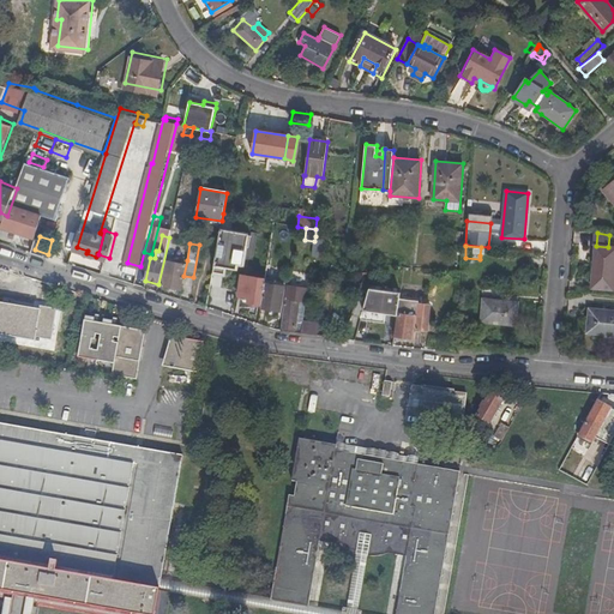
[(613,275),(613,276),(613,275),(613,247),(608,247),(596,246),(593,288),(613,290),(613,275)]
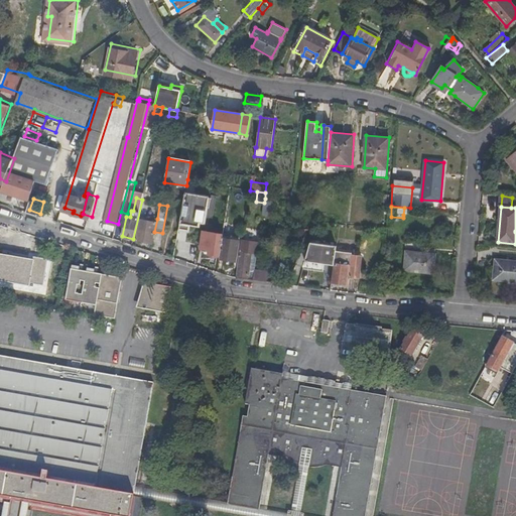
[(209,254),(220,256),(223,234),(227,210),(223,209),(220,234),(204,231),(201,248),(209,250),(209,254)]
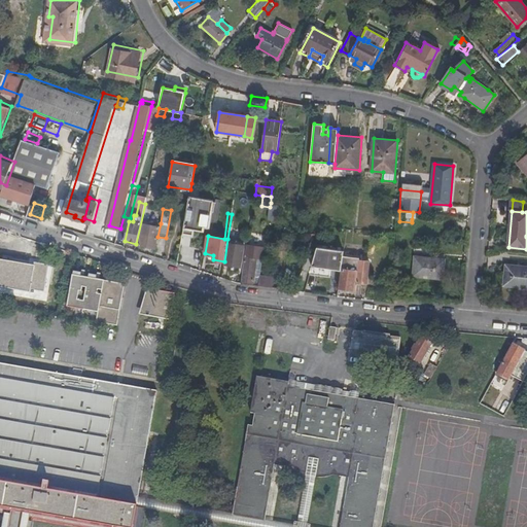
[(155,248),(160,223),(157,223),(156,226),(143,223),(139,245),(155,248)]
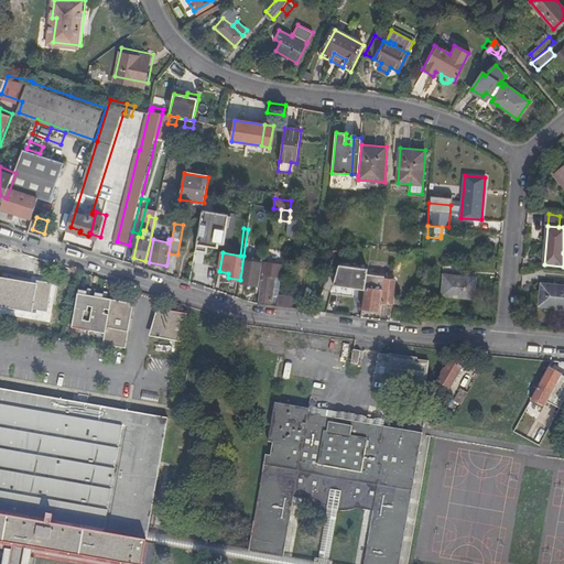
[(240,280),(239,282),(258,285),(261,262),(252,261),(247,260),(248,257),(243,256),(240,280)]
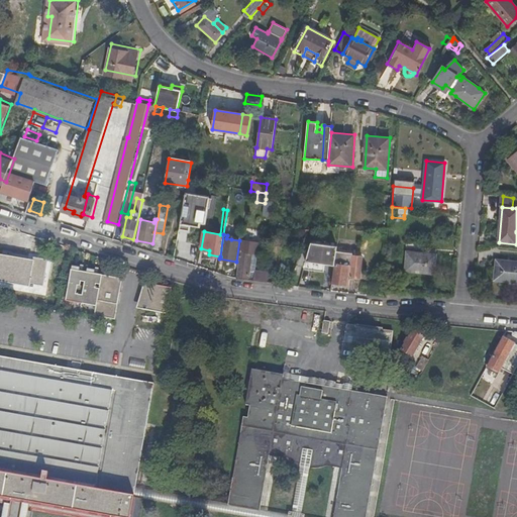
[(336,252),(337,243),(312,240),(308,253),(304,267),(304,269),(323,272),(325,264),(334,265),(336,252)]
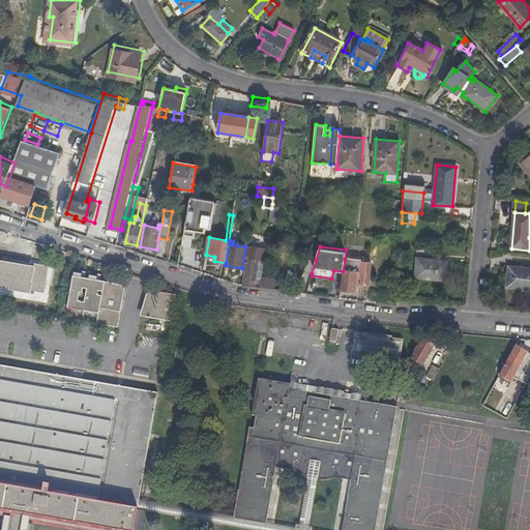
[(262,278),(265,251),(247,247),(241,285),(260,288),(262,278)]
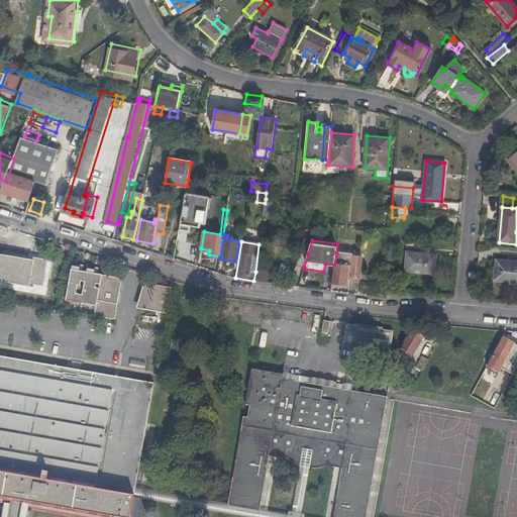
[(176,244),(174,259),(180,262),(183,246),(176,244)]
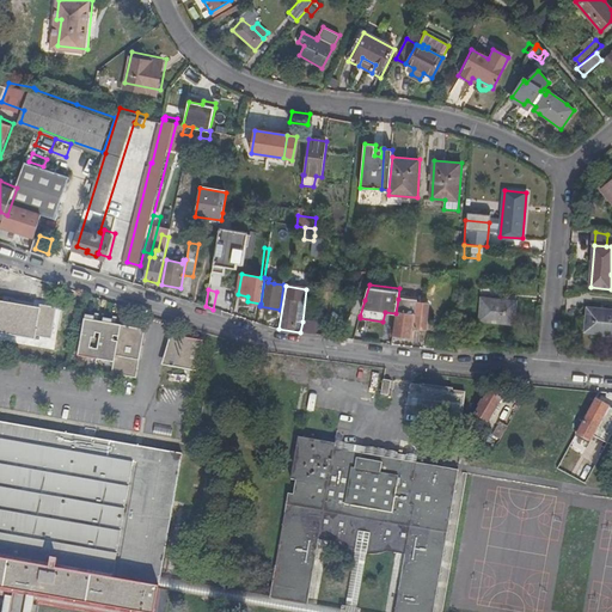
[(365,300),(357,298),(353,313),(360,316),(365,300)]
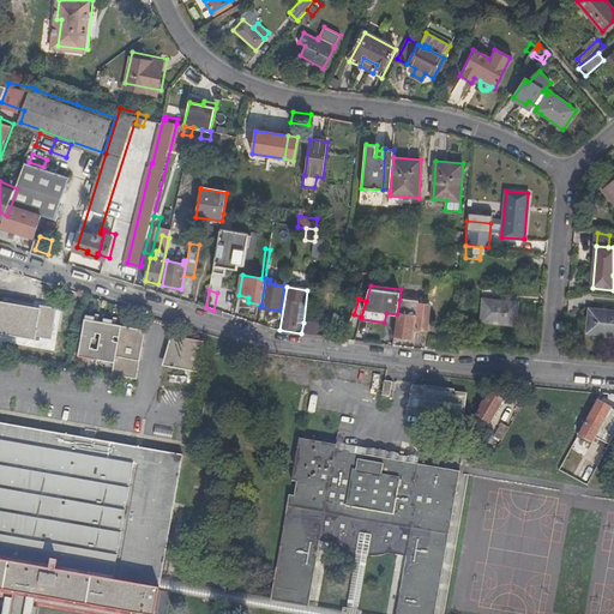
[(516,325),(518,302),(483,299),(481,321),(516,325)]
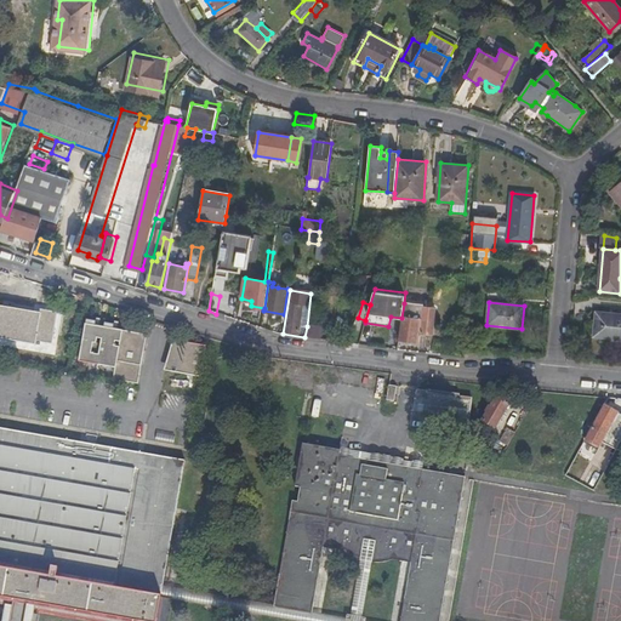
[(399,340),(420,342),(421,332),(423,307),(423,306),(404,303),(402,318),(399,340)]
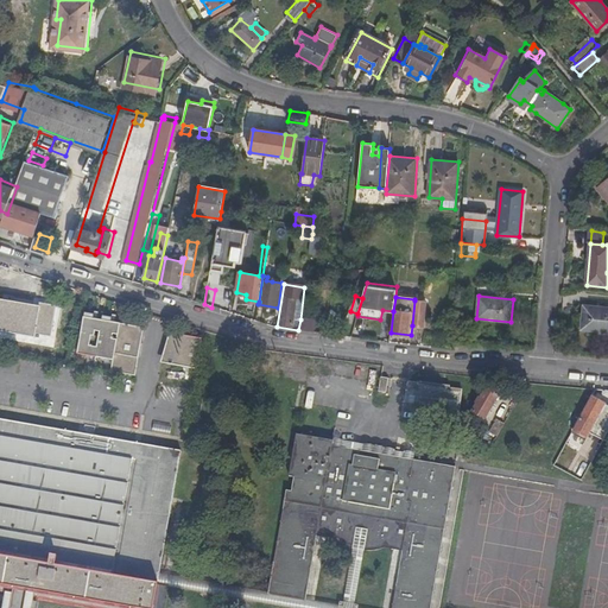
[(0,301),(0,333),(32,339),(33,334),(49,336),(54,305),(37,303),(36,306),(11,303),(0,301)]
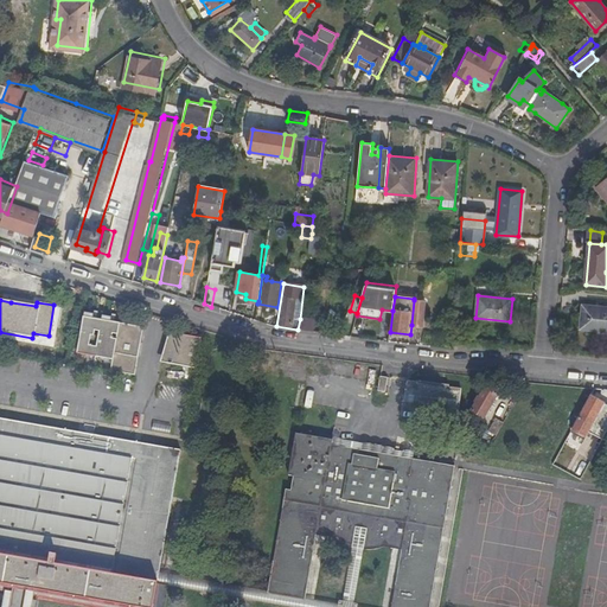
[(414,300),(411,325),(422,326),(426,302),(414,300)]
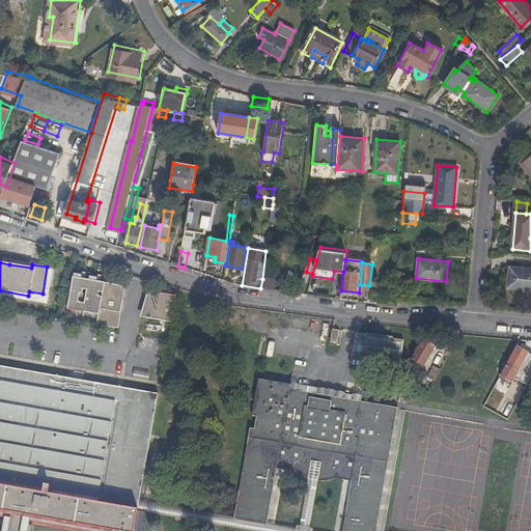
[(530,288),(530,270),(510,269),(508,287),(530,288)]
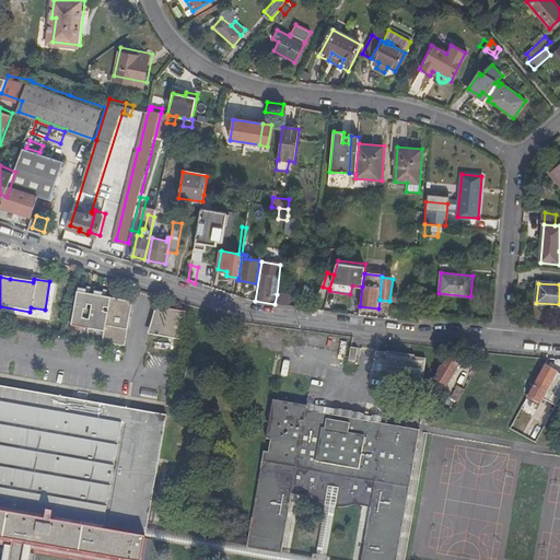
[(74,287),(69,326),(102,331),(100,341),(123,346),(130,301),(101,295),(101,292),(92,290),(91,294),(82,293),(83,289),(74,287)]
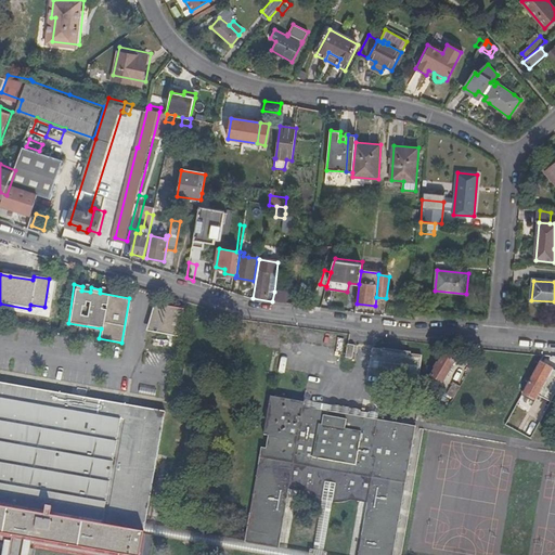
[(274,292),(272,301),(287,304),(288,294),(274,292)]
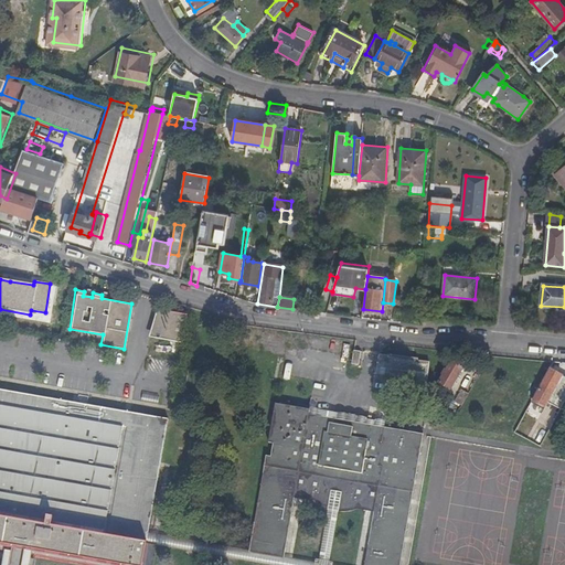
[(181,342),(184,317),(156,308),(156,309),(161,311),(160,319),(156,319),(153,332),(158,332),(157,338),(152,337),(152,338),(181,342)]
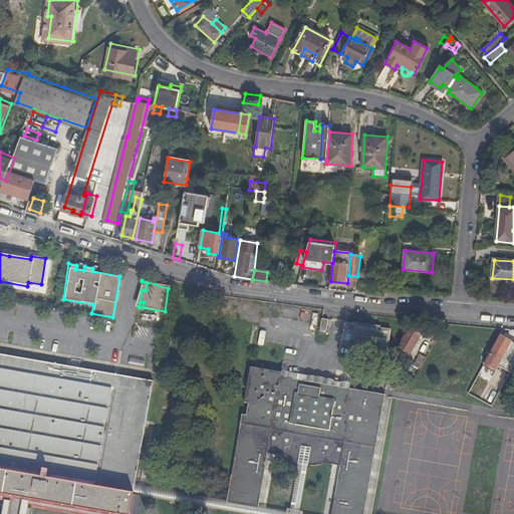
[(328,320),(321,319),(319,331),(326,332),(328,320)]
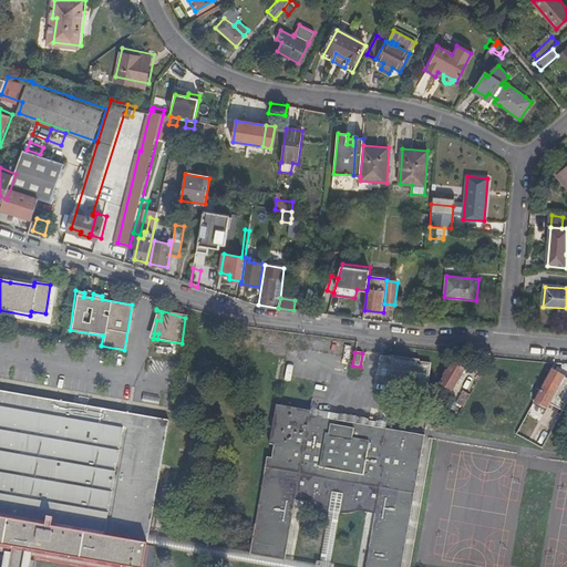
[(420,360),(389,356),(385,383),(415,387),(415,385),(429,387),(431,363),(420,362),(420,360)]
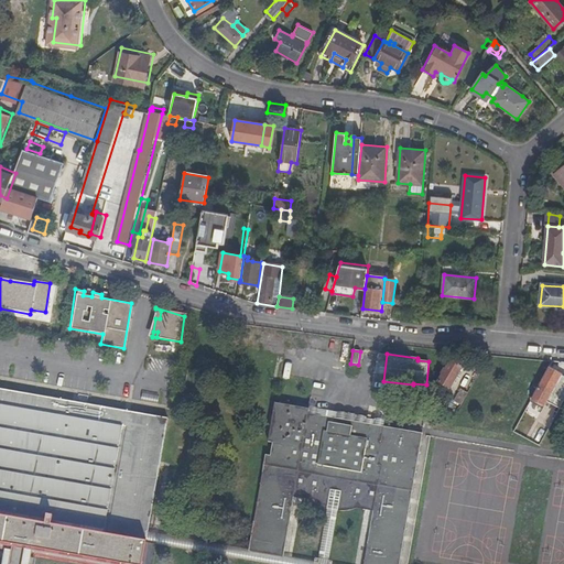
[(446,370),(444,369),(441,375),(443,376),(436,388),(440,390),(442,386),(449,389),(463,367),(452,361),(446,370)]
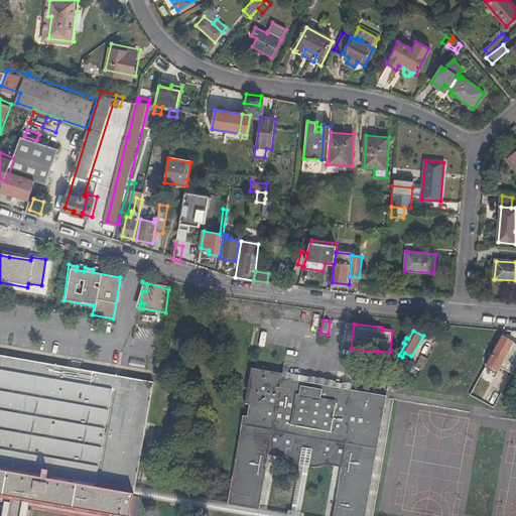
[(514,368),(515,364),(515,346),(501,339),(492,356),(514,368)]
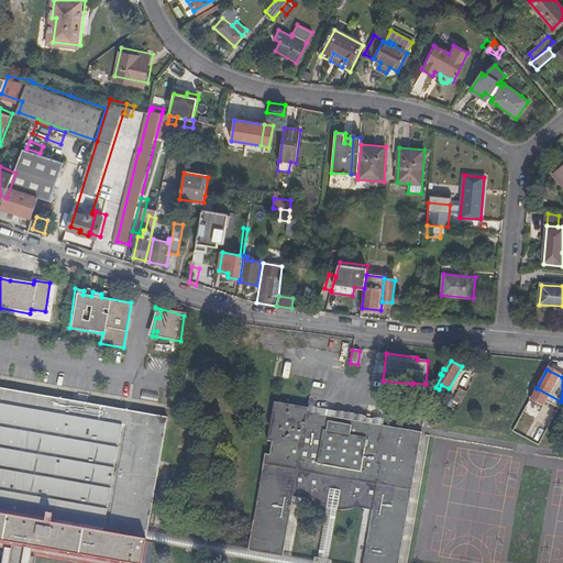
[(87,404),(0,388),(0,548),(7,550),(12,551),(10,562),(30,562),(31,556),(33,548),(122,562),(142,562),(146,541),(168,418),(87,404)]
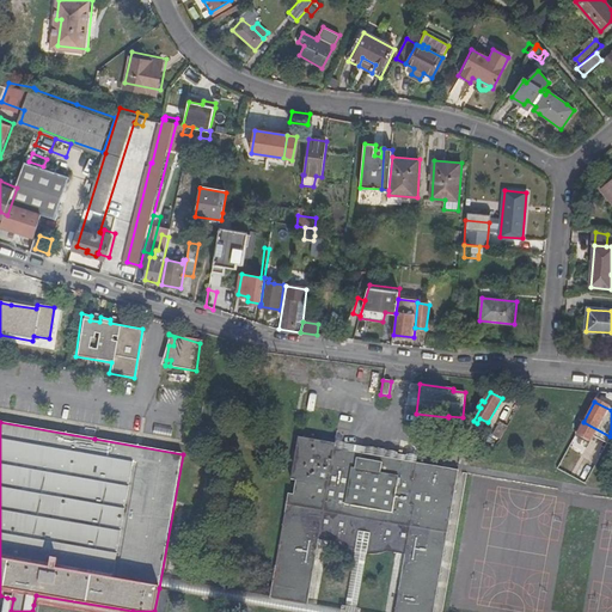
[(501,440),(508,427),(500,423),(493,435),(501,440)]
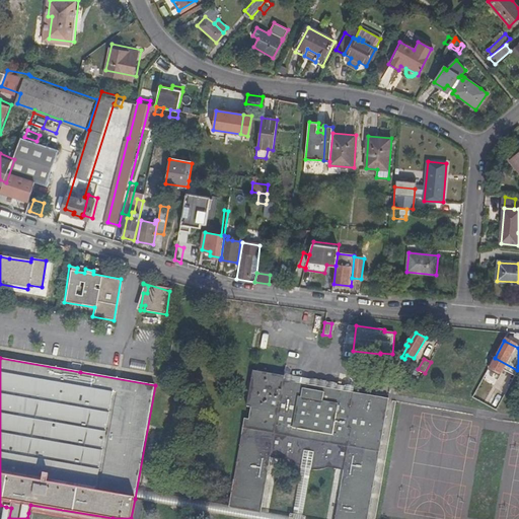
[(388,399),(352,393),(282,380),(283,376),(252,370),(245,405),(250,408),(248,419),(243,418),(229,508),(261,513),(269,465),(274,435),(306,440),(314,442),(348,447),(340,490),(335,518),(367,518),(381,446),(388,399)]
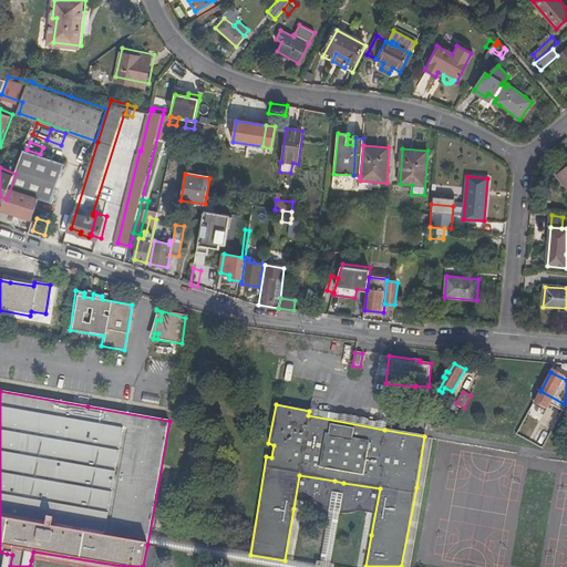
[(559,411),(553,408),(546,420),(553,424),(559,411)]
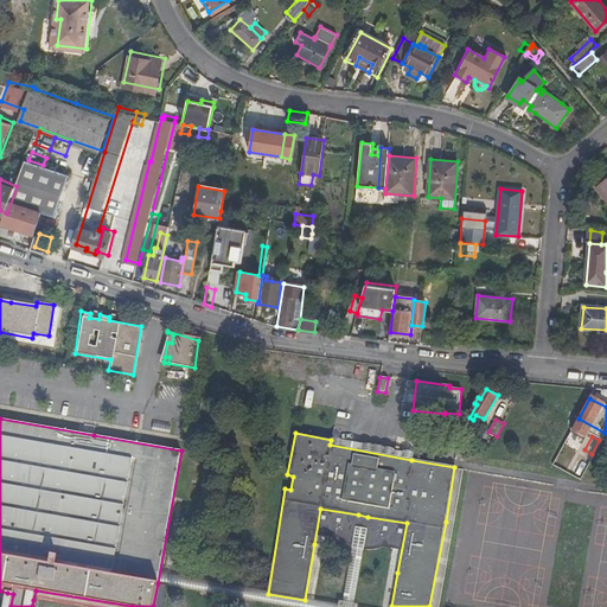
[(330,445),(411,460),(414,452),(370,445),(332,438),(331,440),(330,445)]
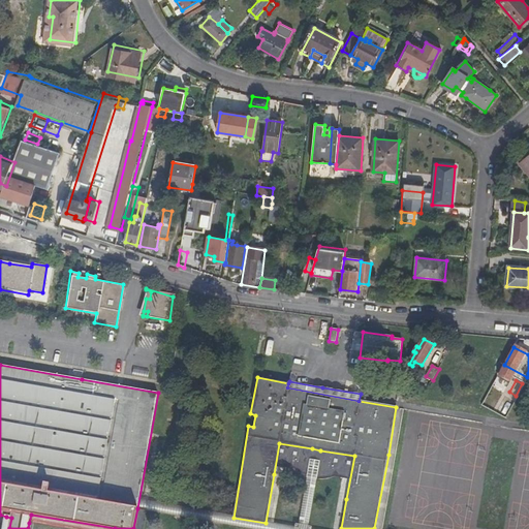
[(307,528),(314,487),(320,450),(312,448),(298,528),(306,528),(307,528)]
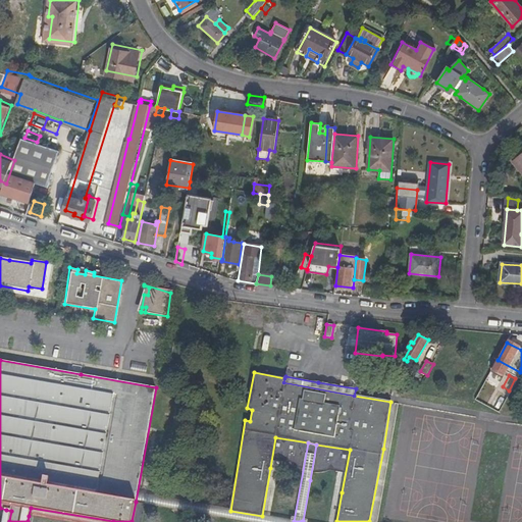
[(140,521),(144,503),(136,502),(132,521),(140,521)]
